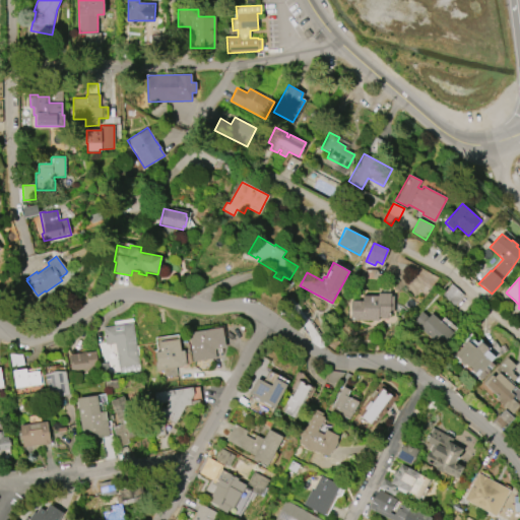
[(390,293),(390,312),(387,312),(387,318),(378,318),(378,320),(350,320),(350,301),(363,301),(363,296),(378,296),(378,293),(390,293)]
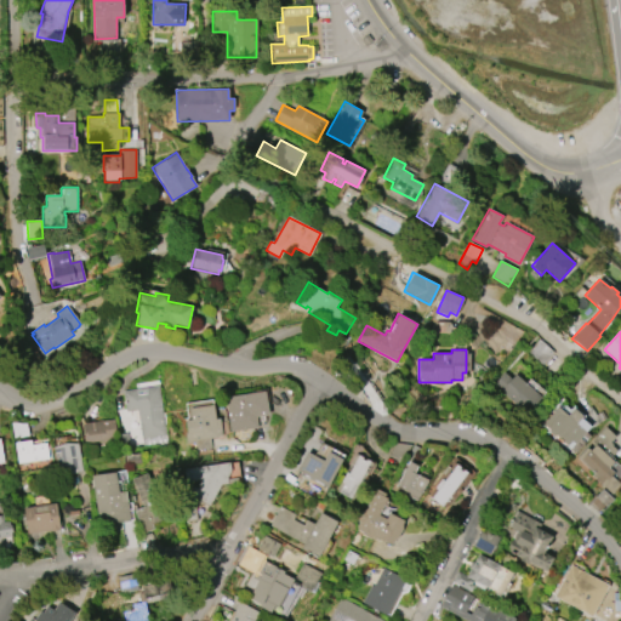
[(514,375),(541,397),(527,414),(500,392),(501,391),(494,383),(503,372),(511,379),(514,375)]
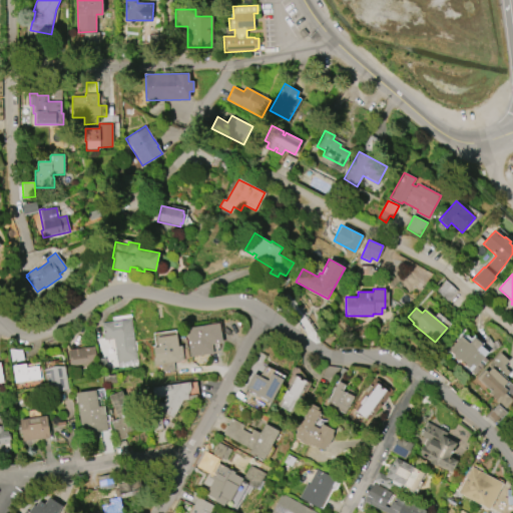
[(130,319),(136,360),(116,363),(113,339),(103,340),(101,323),(130,319)]
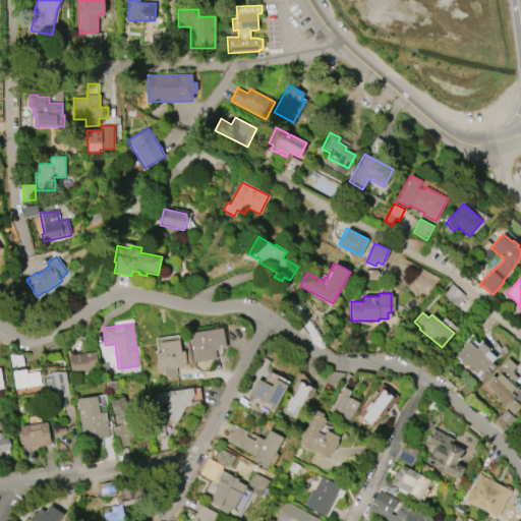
[(188,334),(223,328),(226,348),(215,350),(217,358),(192,362),(188,334)]
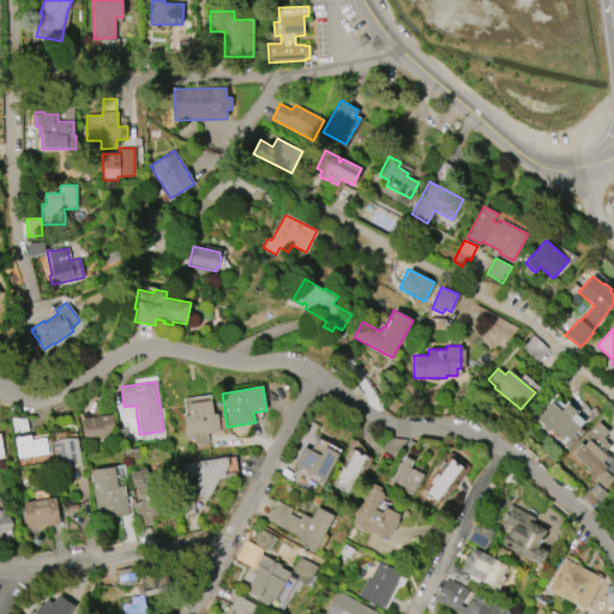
[(182,414),(187,414),(186,403),(211,399),(212,414),(217,413),(220,431),(215,431),(215,432),(208,433),(209,443),(192,445),(191,438),(185,439),(182,428),(185,428),(182,414)]
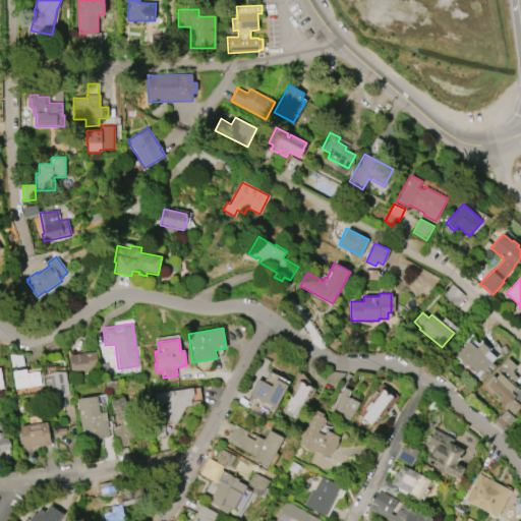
[(496,357),(482,372),(479,369),(476,373),(465,363),(464,365),(460,362),(462,361),(456,355),(468,342),(475,348),(481,342),(488,349),(487,350),(496,357)]
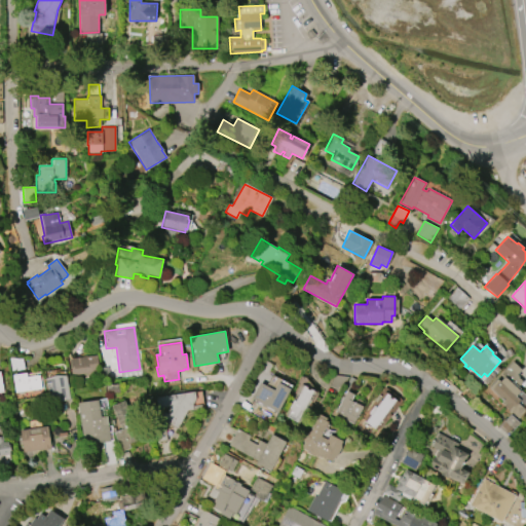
[(69,359),(97,354),(99,372),(71,375),(69,359)]
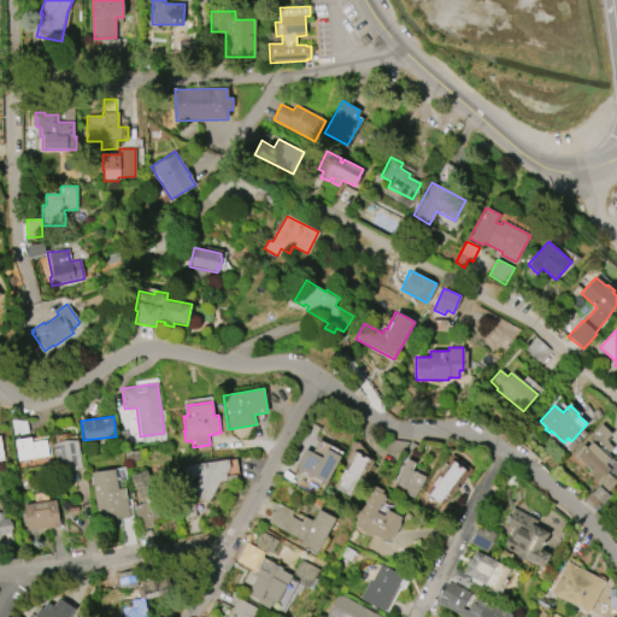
[(601,424),(611,433),(606,439),(609,441),(607,442),(613,447),(607,454),(600,447),(599,448),(610,459),(605,464),(610,469),(607,472),(616,481),(607,491),(592,476),(592,477),(587,472),(589,470),(573,454),(583,445),(586,447),(591,441),(587,439),(601,424)]
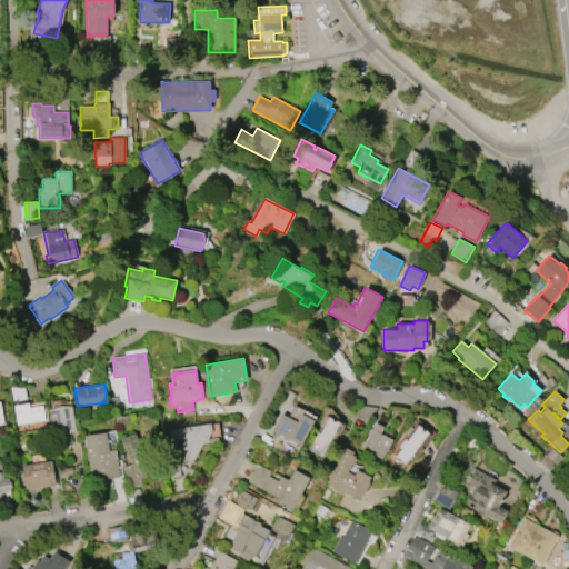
[(45,420),(17,425),(13,405),(28,403),(28,408),(42,406),(45,420)]
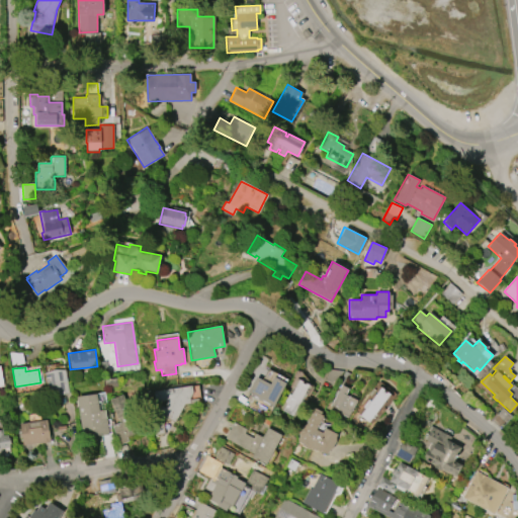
[(65,369),(68,394),(48,397),(45,372),(54,369),(65,369)]
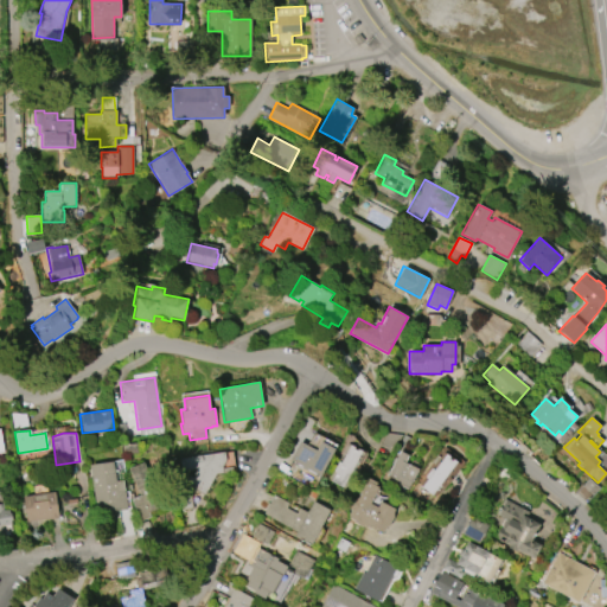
[(334,449),(320,475),(291,459),(300,441),(315,451),(320,441),(334,449)]
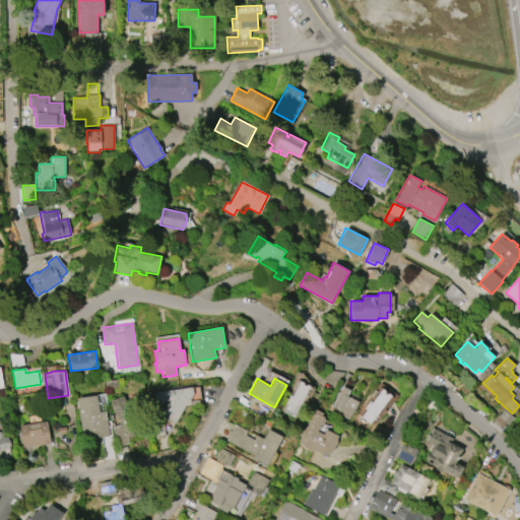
[(119,388),(106,389),(106,381),(119,380),(119,388)]
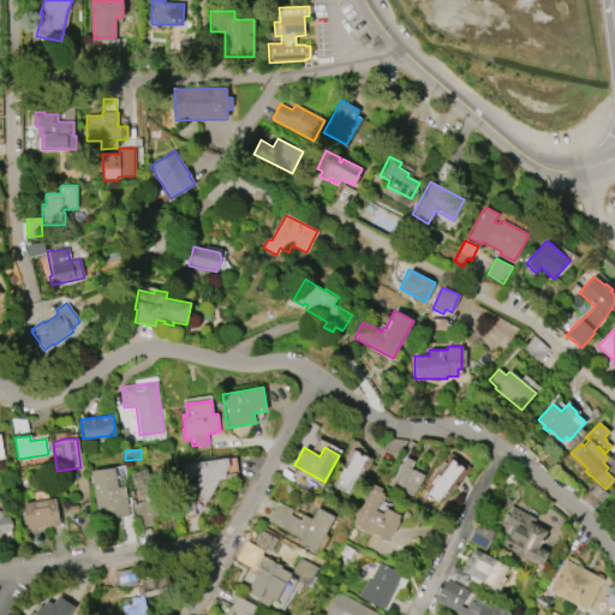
[(369,458),(350,495),(333,487),(352,449),(369,458)]
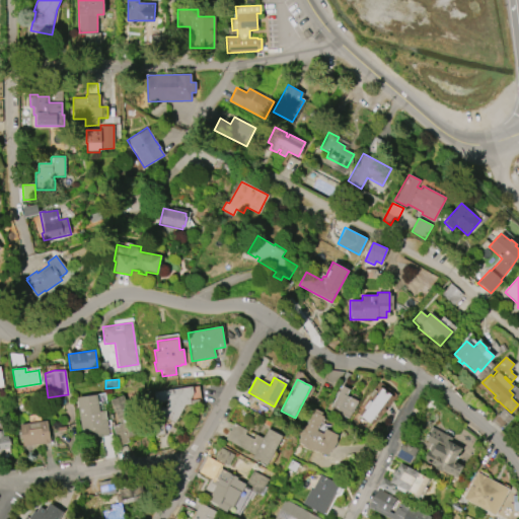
[(358,401),(348,419),(339,414),(340,412),(330,406),(336,396),(334,396),(337,391),(338,392),(342,385),(350,389),(347,395),(358,401)]
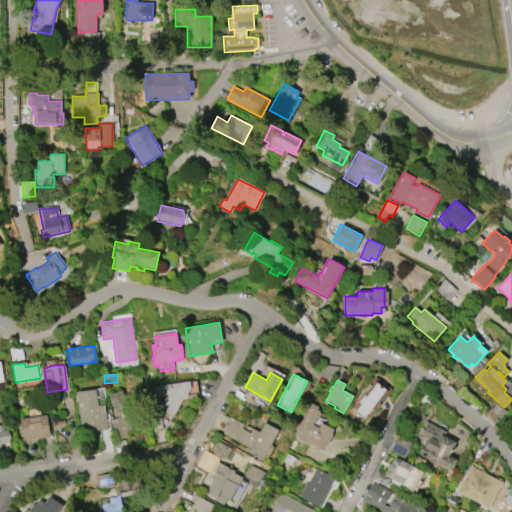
[(167,395),(154,397),(152,387),(189,381),(190,388),(187,391),(188,398),(182,399),(173,417),(155,408),(159,401),(163,403),(167,395)]
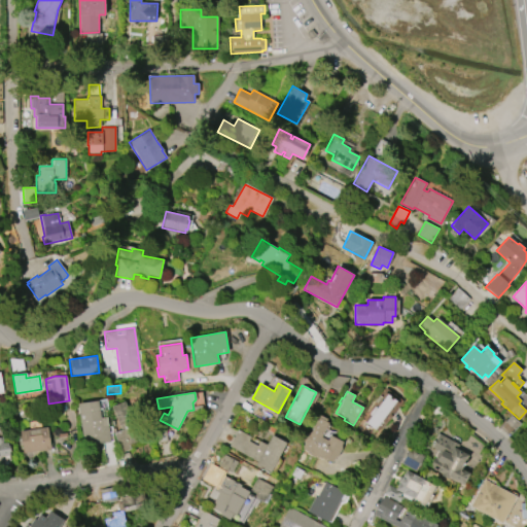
[(398,402),(389,414),(392,416),(388,420),(386,419),(377,431),(363,421),(385,392),(398,402)]
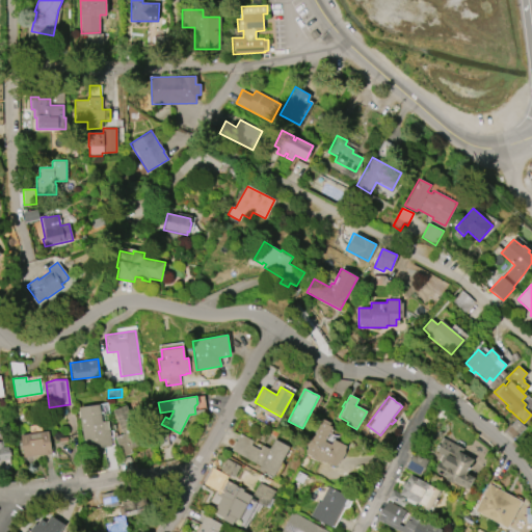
[(107,421),(111,446),(84,450),(78,407),(100,404),(102,421),(107,421)]
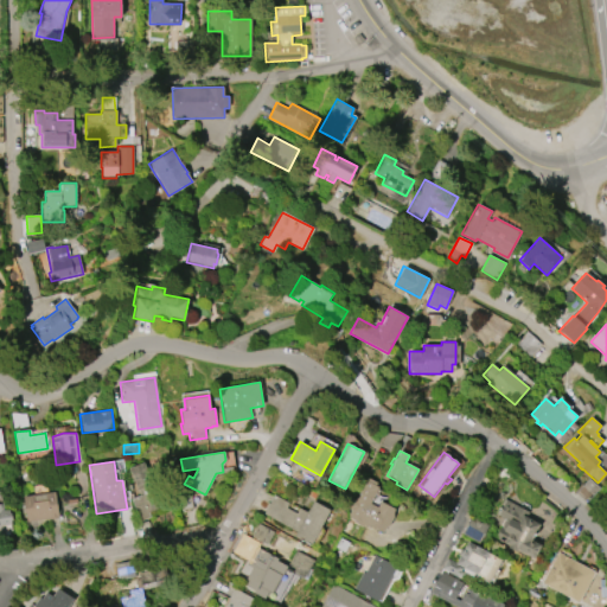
[(129,468),(145,462),(148,473),(158,471),(171,504),(149,512),(152,517),(141,521),(134,499),(140,497),(129,468)]
